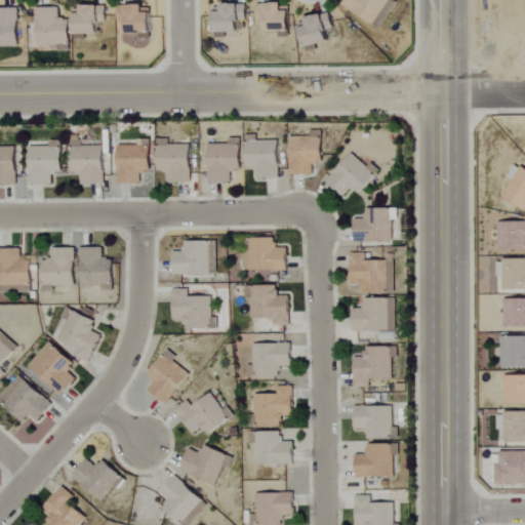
[(342,0),(339,7),(378,28),(393,0),(342,0)]
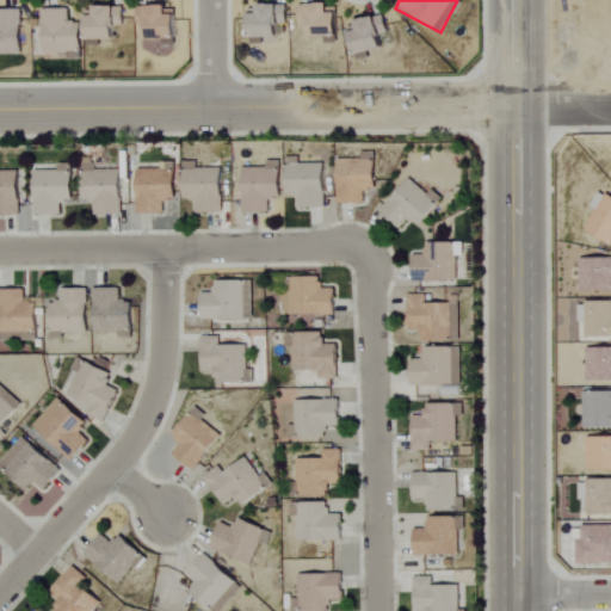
[(332,13),(323,13),(323,4),(296,4),(296,24),(304,24),(304,39),(333,38),(332,13)]
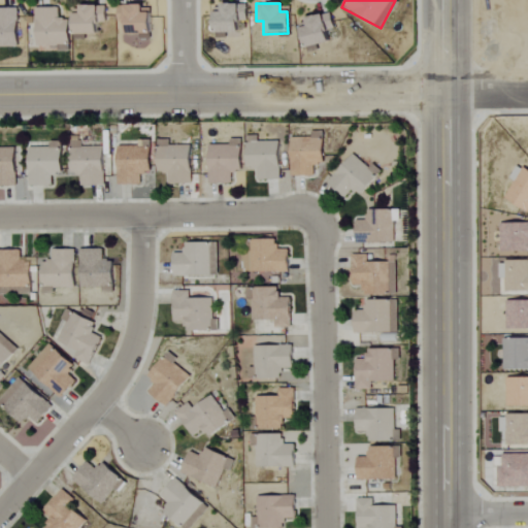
[(140,5),(123,5),(123,34),(147,34),(147,12),(140,13),(140,5)]
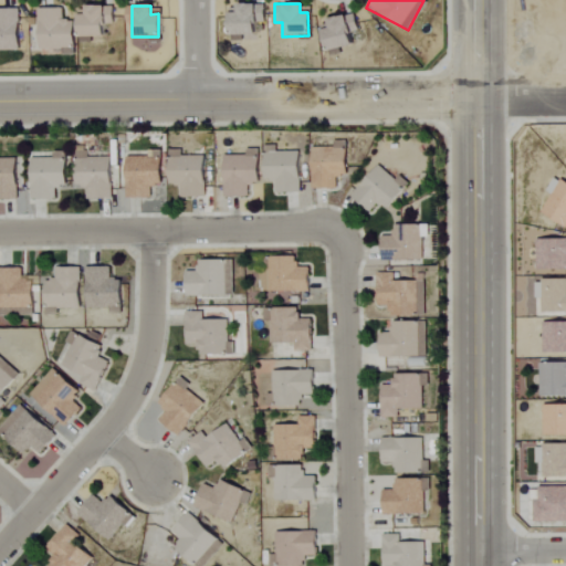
[(103,38),(103,24),(112,24),(112,7),(75,7),(75,38),(103,38)]
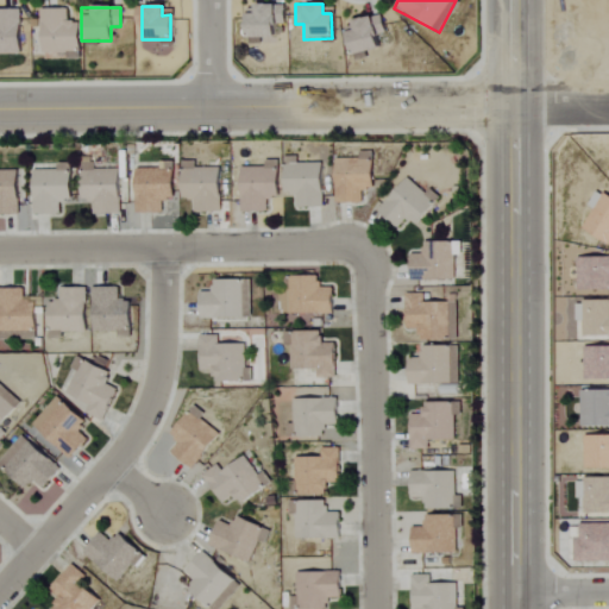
[(64,8),(38,10),(39,55),(64,54),(64,60),(76,60),(75,22),(66,22),(64,8)]
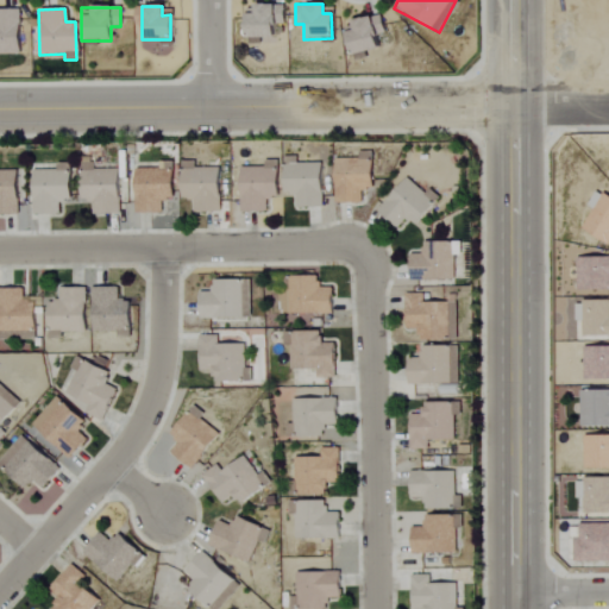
[(0,54),(17,55),(18,10),(0,10),(0,54)]
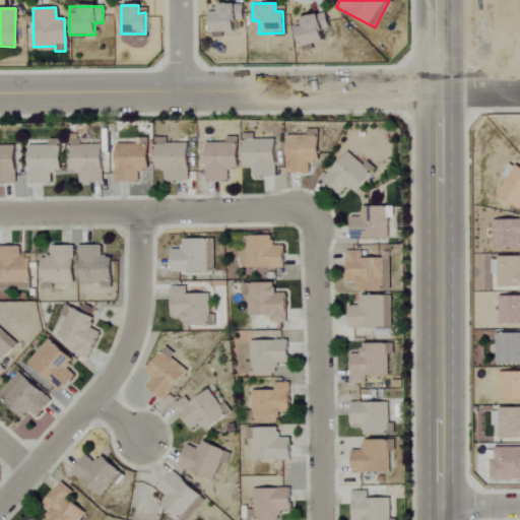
[(322,43),(319,30),(327,29),(324,13),(294,19),(299,48),(322,43)]
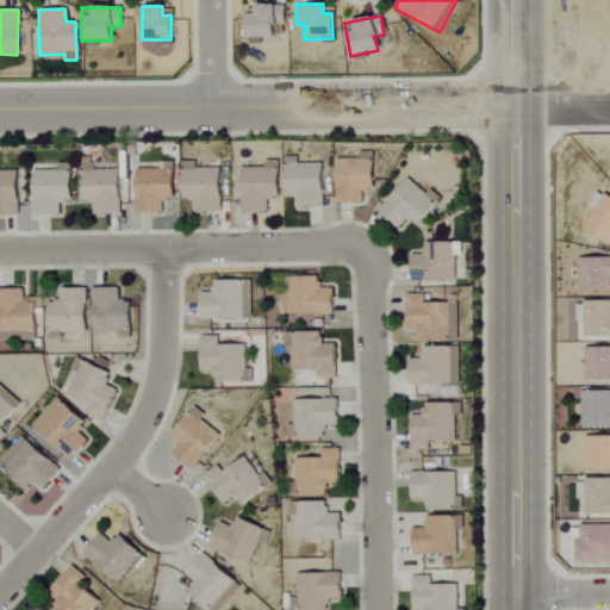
[(372,151),(358,153),(358,157),(334,159),(335,203),(361,201),(361,190),(372,188),(372,151)]
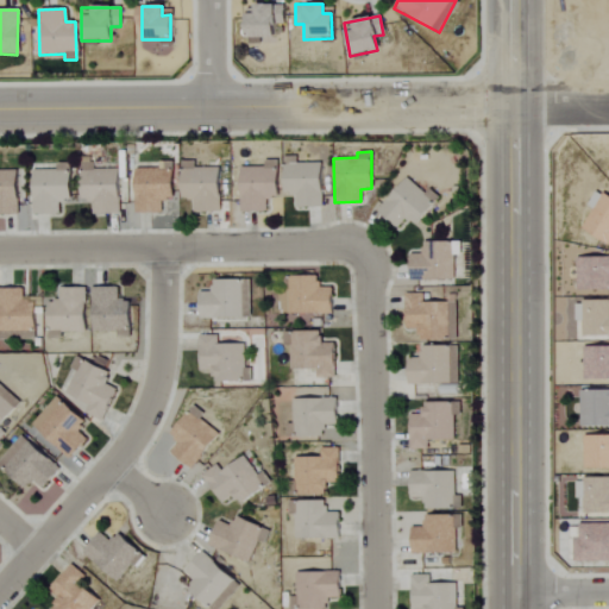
[(320,162),(295,162),(295,156),(282,156),(282,194),(294,194),(294,207),(320,206),(320,162)]
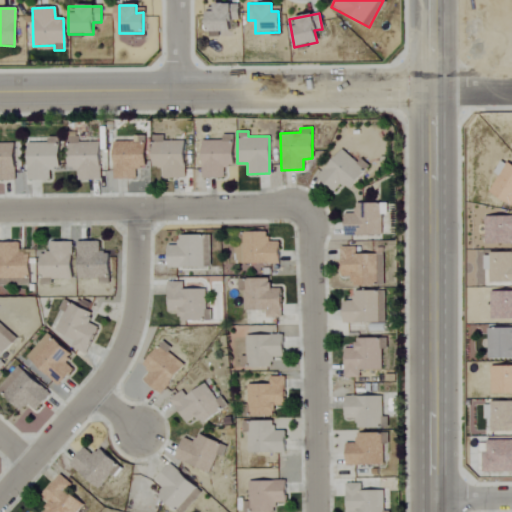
[(98,141),(77,142),(77,135),(66,135),(67,168),(76,167),(77,179),(99,179),(98,141)]
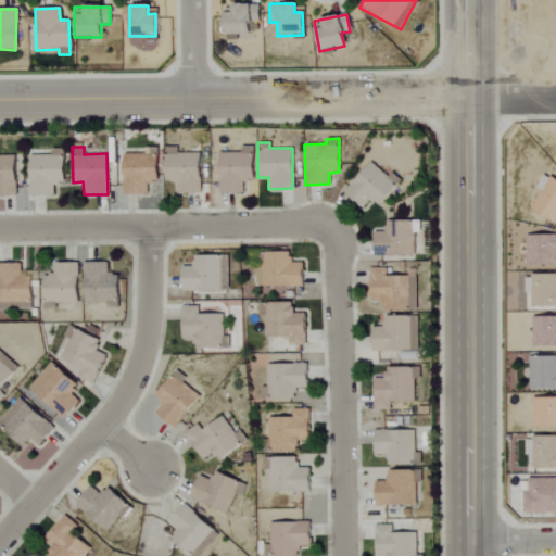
[(156,148),(143,148),(144,153),(122,154),(122,193),(146,193),(146,181),(156,181),(156,148)]
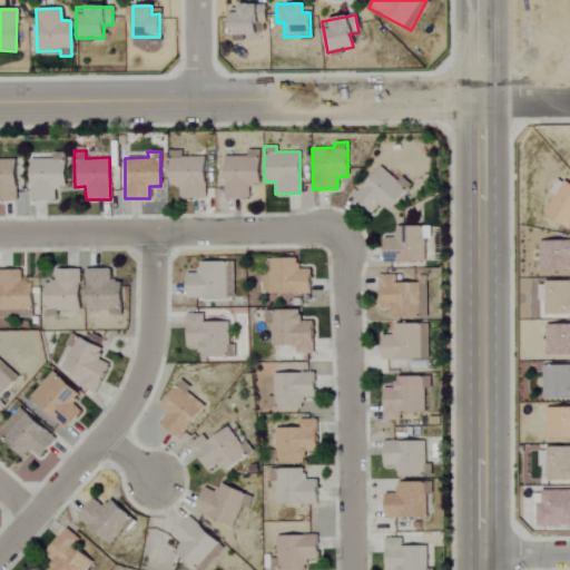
[(205,197),(204,157),(180,157),(180,151),(167,151),(168,186),(179,185),(179,198),(205,197)]
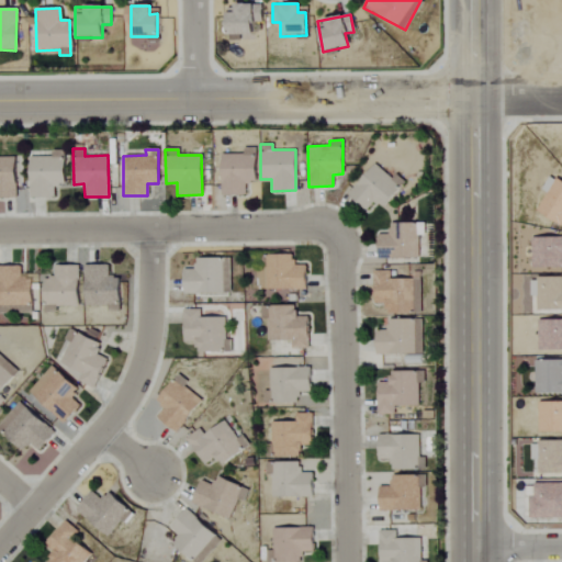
[(221,194),(245,194),(245,183),(256,182),(255,150),(220,150),(221,194)]
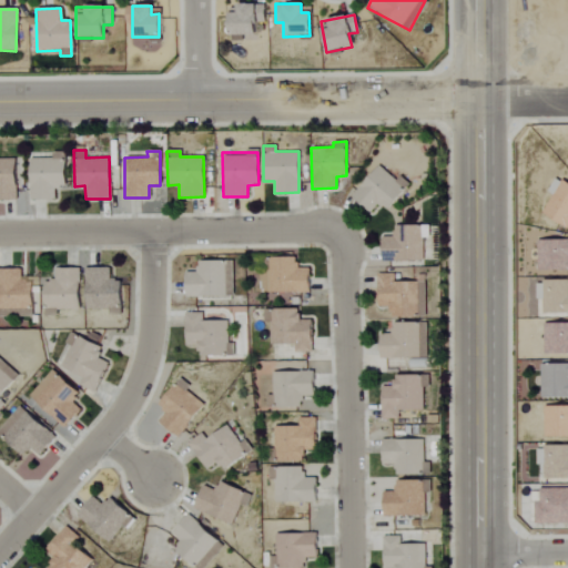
[(64,159),(29,158),(29,199),(54,200),(54,186),(64,188),(64,159)]
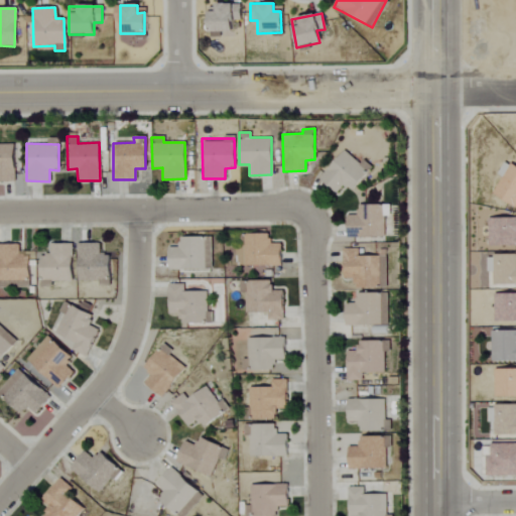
[(336,192),(343,184),(350,190),(372,166),(363,159),(359,163),(344,149),(318,177),(336,192)]
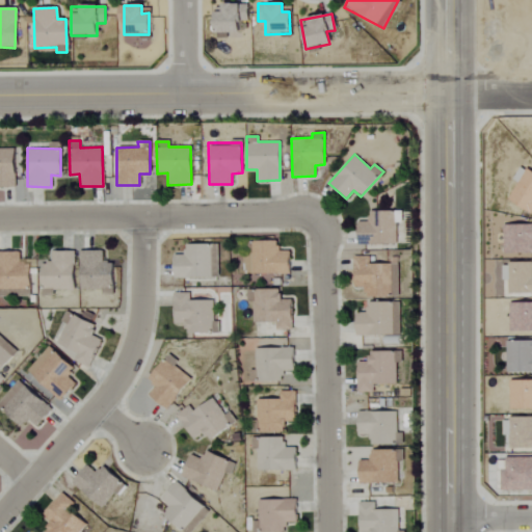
[(531,210),(531,171),(524,167),(506,200),(530,213),(531,210)]
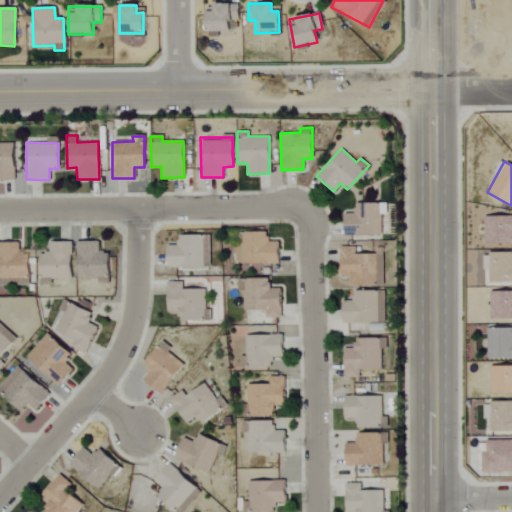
[(380,202),(354,203),(354,212),(342,212),(343,235),(381,234),(380,202)]
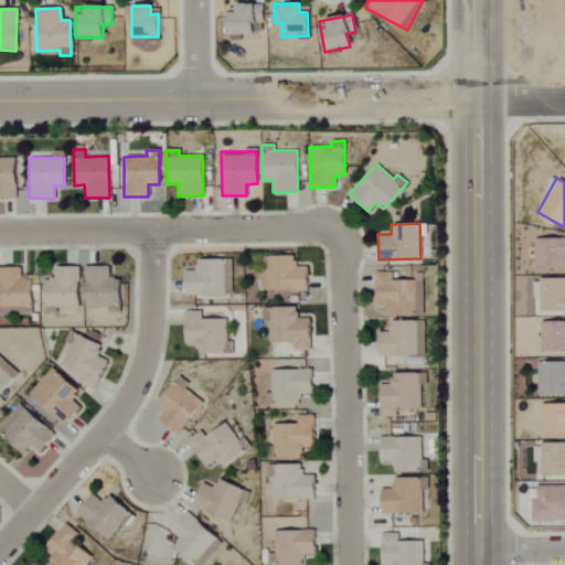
[(530,268),(564,268),(564,237),(531,236),(530,268)]
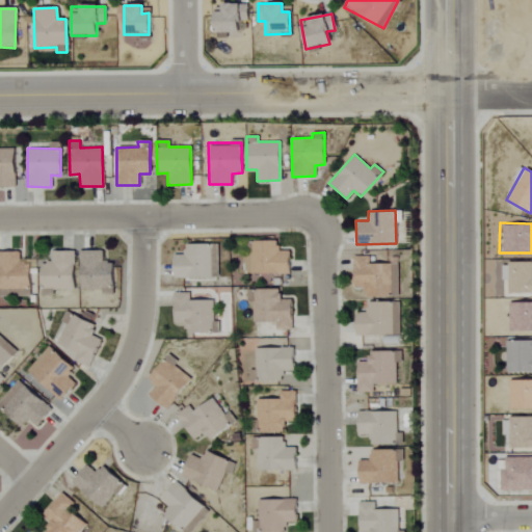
[(288,274),(289,250),(276,250),(276,240),(251,240),(250,273),(288,274)]
